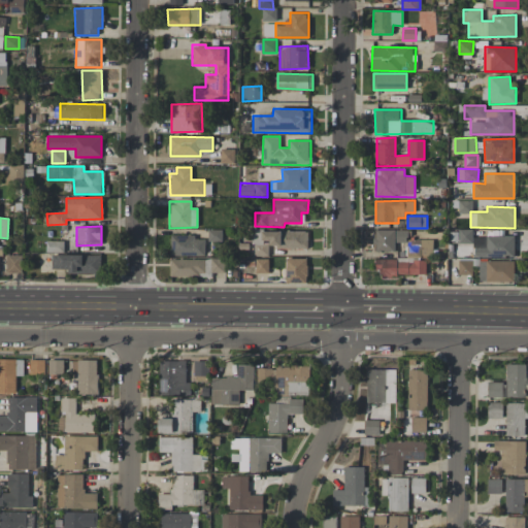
[(222,240),(222,230),(208,230),(208,240),(222,240)]
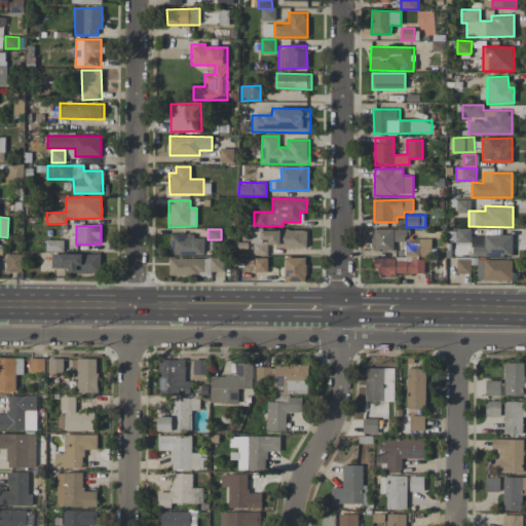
[(306,249),(306,229),(252,230),(252,255),(268,255),(268,245),(282,245),(282,249),(306,249)]
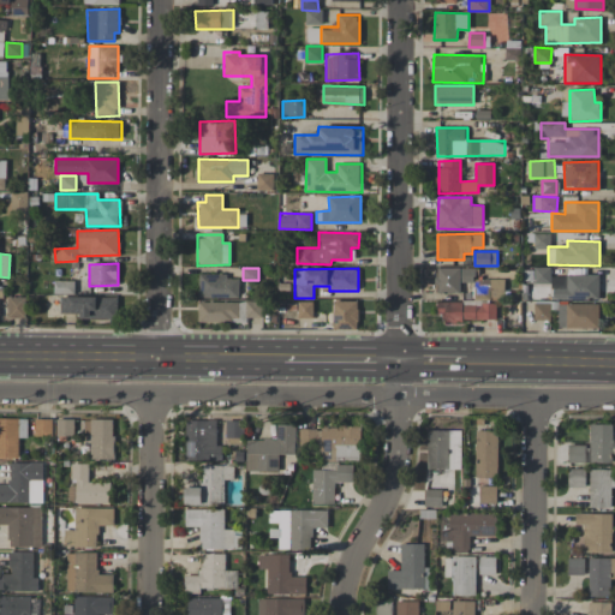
[(473,282),(475,268),(437,268),(436,292),(460,293),(460,282),(473,282)]
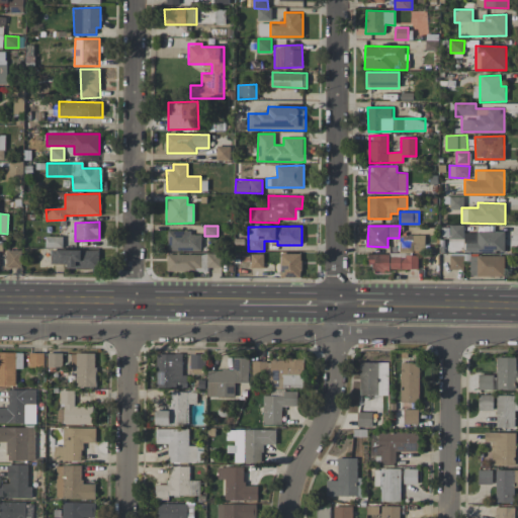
[(443,227),(443,238),(463,237),(463,226),(443,227)]
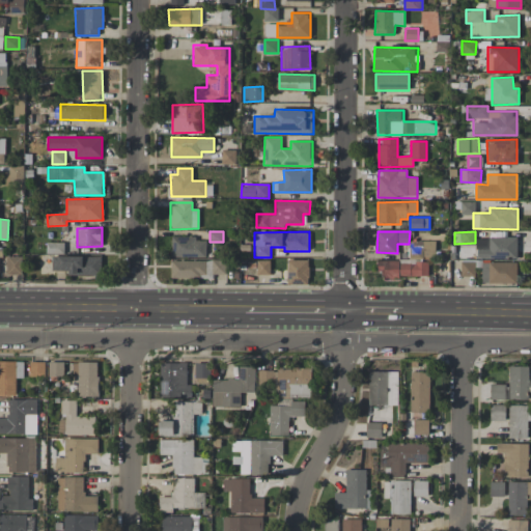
[(171,256),(206,257),(206,238),(172,236),(171,256)]
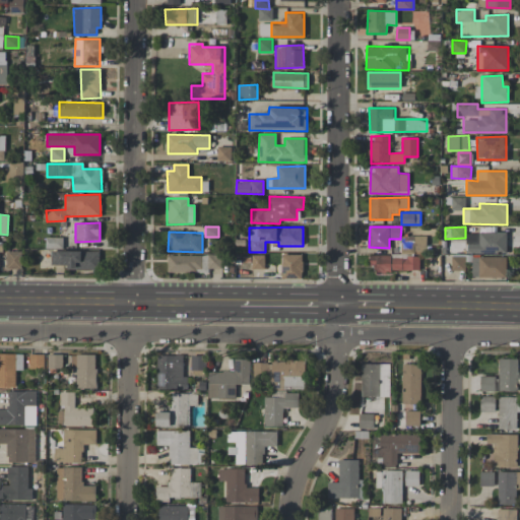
[(506,254),(507,234),(467,233),(466,253),(506,254)]
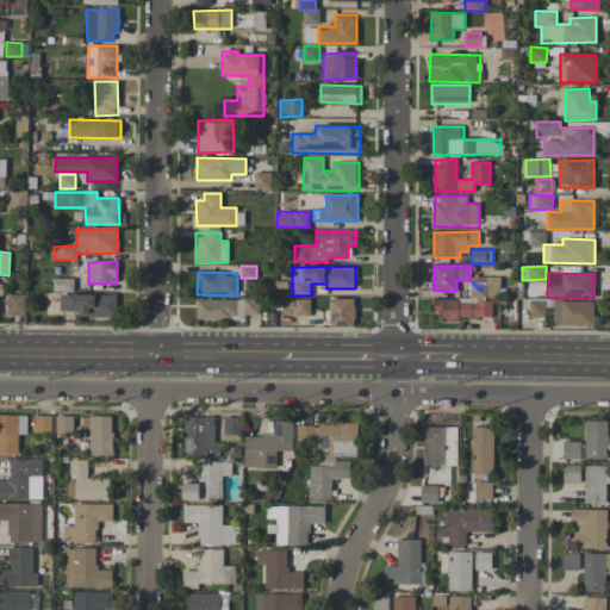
[(500,278),(470,277),(470,300),(434,299),(434,311),(442,311),(441,317),(492,318),(492,299),(499,299),(500,278)]
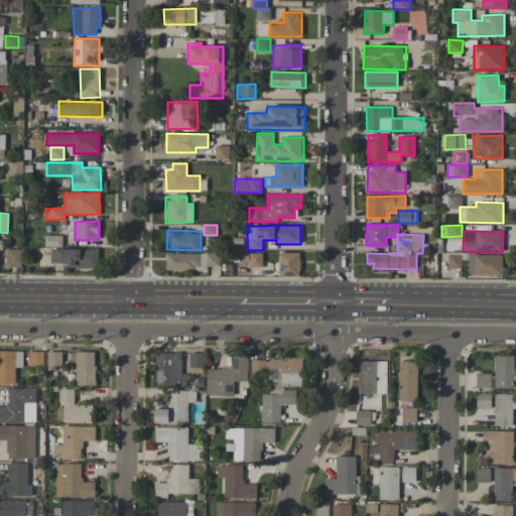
[(45,246),(61,247),(62,236),(45,236),(45,246)]
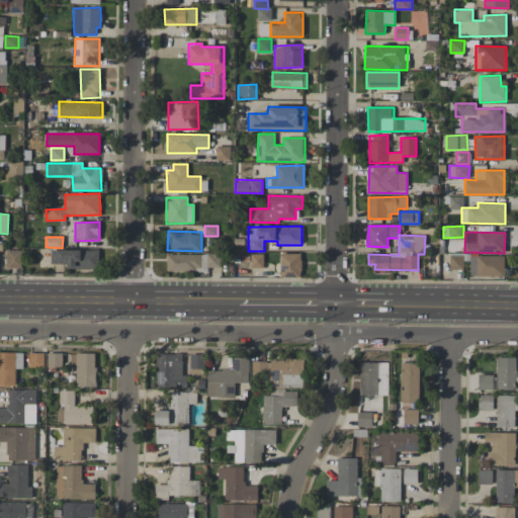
[(21,268),(21,251),(7,250),(7,267),(21,268)]
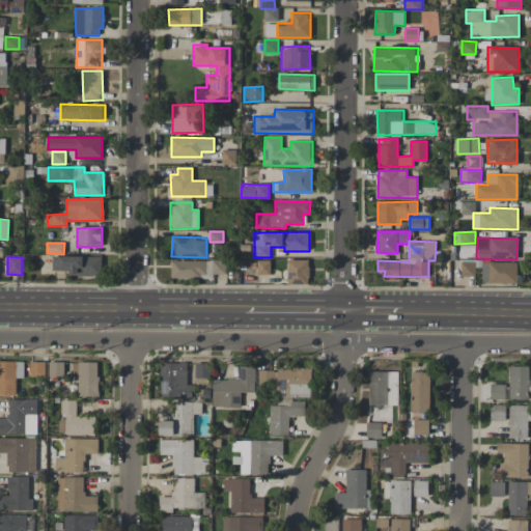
[(52,271),(68,271),(68,276),(101,276),(102,256),(53,256),(52,271)]
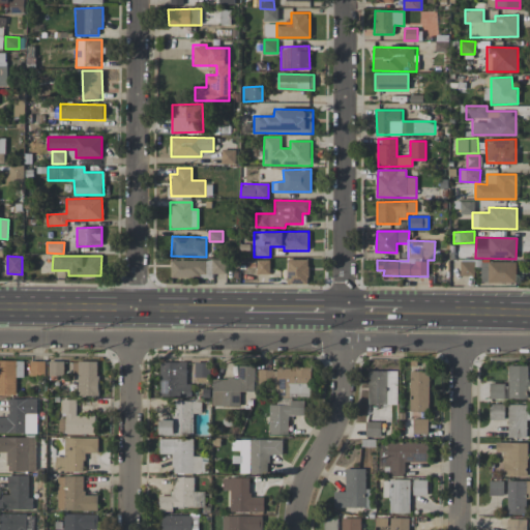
[(226,273),(226,260),(171,260),(171,277),(208,277),(208,273),(226,273)]
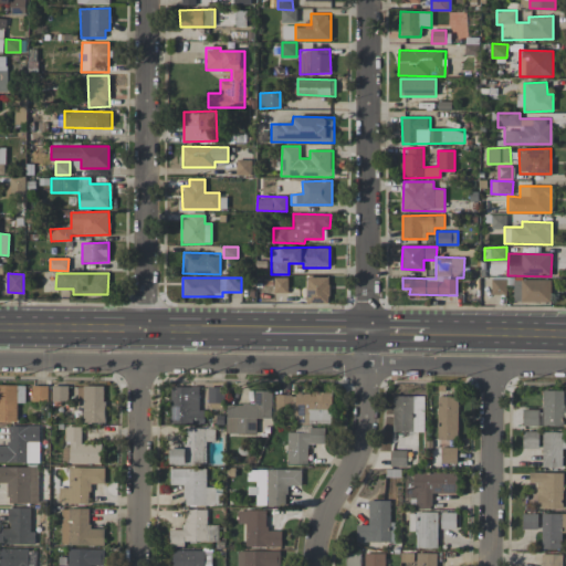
[(287,292),(287,278),(273,278),(274,293),(287,292)]
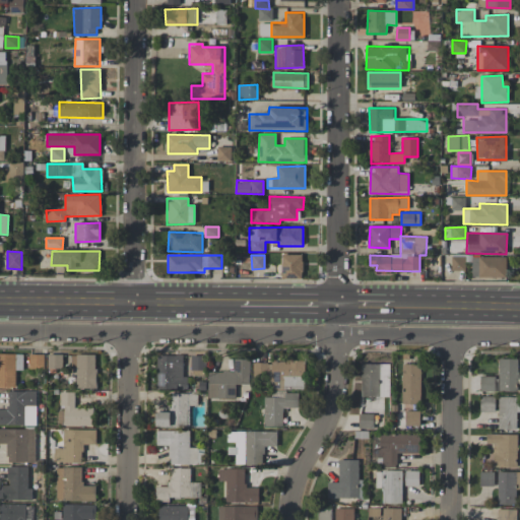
[(303,255),(281,255),(281,273),(295,274),(295,278),(302,278),(303,255)]
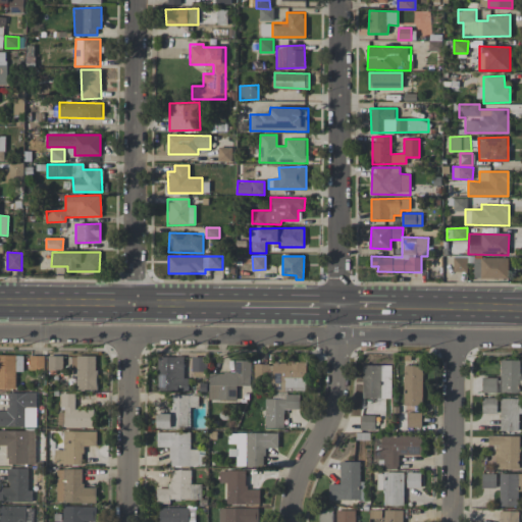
[(454,271),(466,272),(467,259),(454,258),(454,271)]
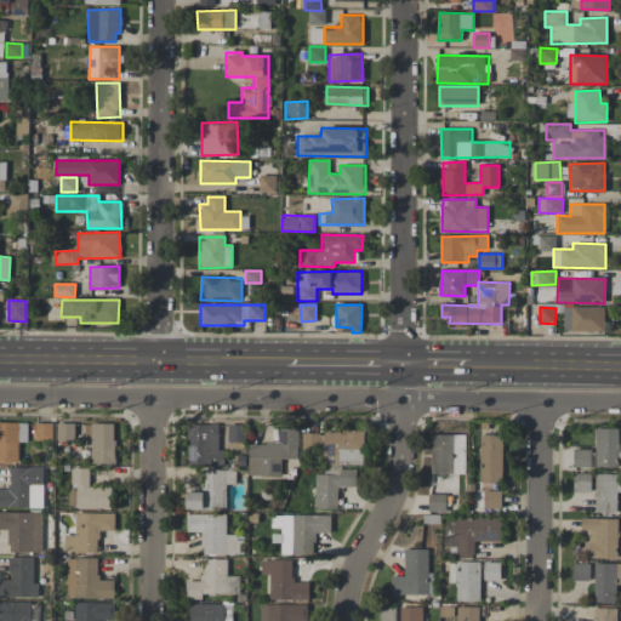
[(605,307),(567,307),(567,331),(605,331),(605,307)]
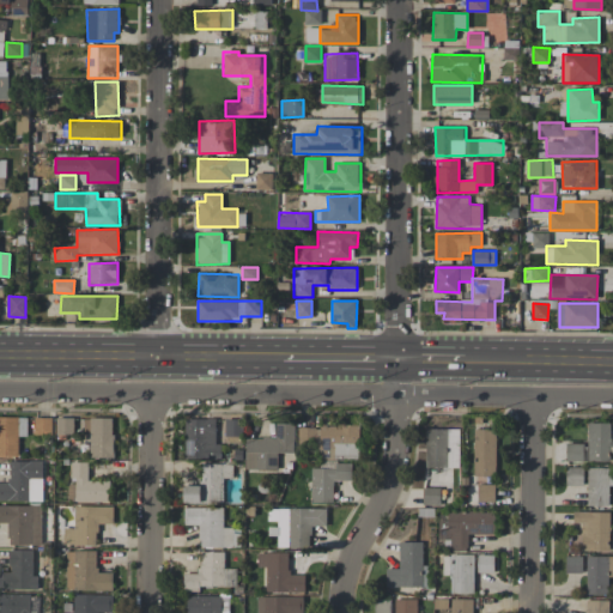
[(0,456),(18,457),(18,436),(26,436),(26,418),(0,417),(0,456)]
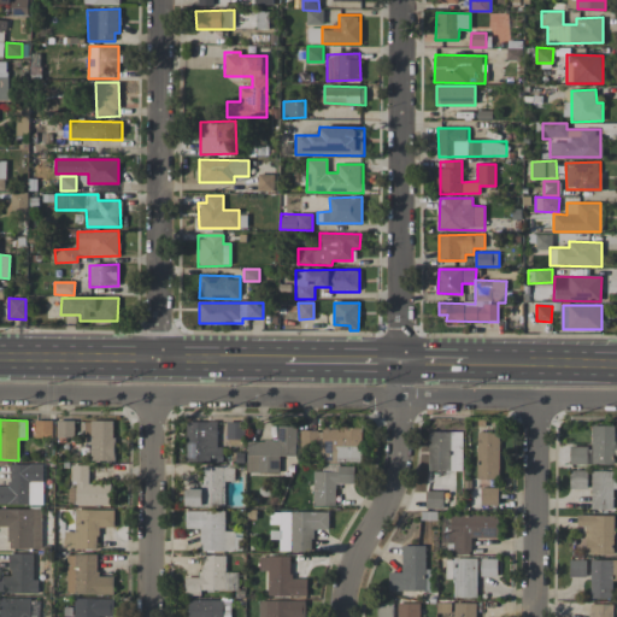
[(35,436),(52,438),(52,421),(35,421),(35,436)]
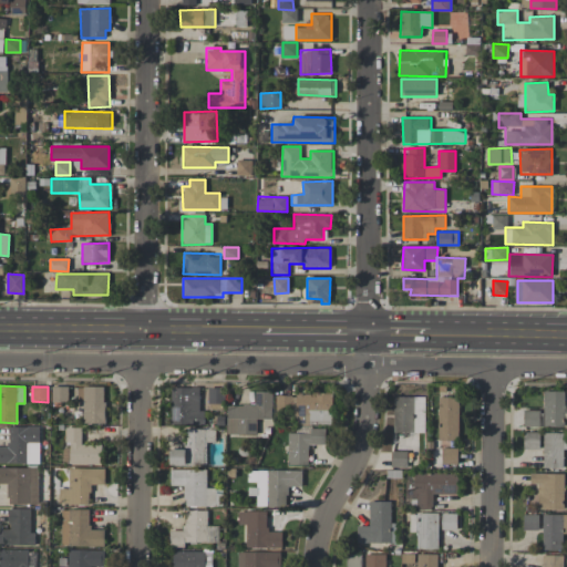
[(69,387),(52,387),(52,402),(69,402),(69,387)]
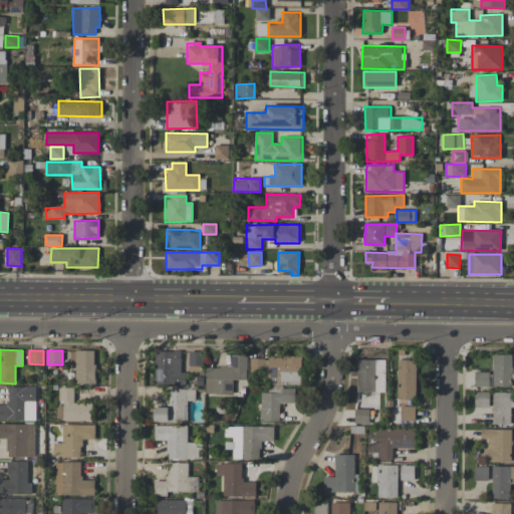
[(94,350),(73,350),(73,384),(95,383),(94,350)]
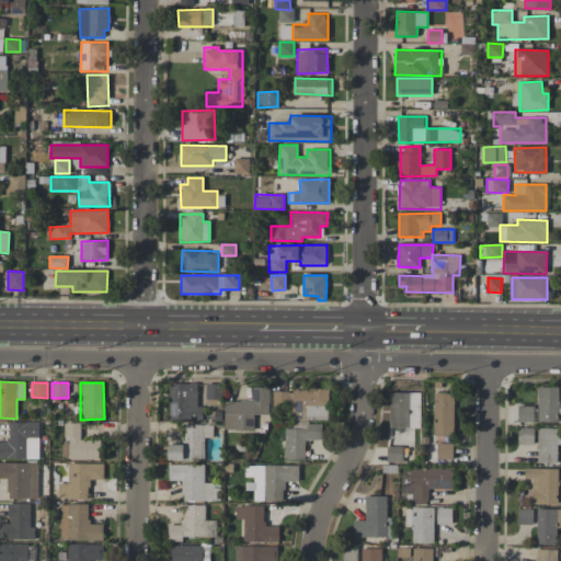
[(170,384),(170,421),(203,421),(203,407),(197,407),(197,384),(170,384)]
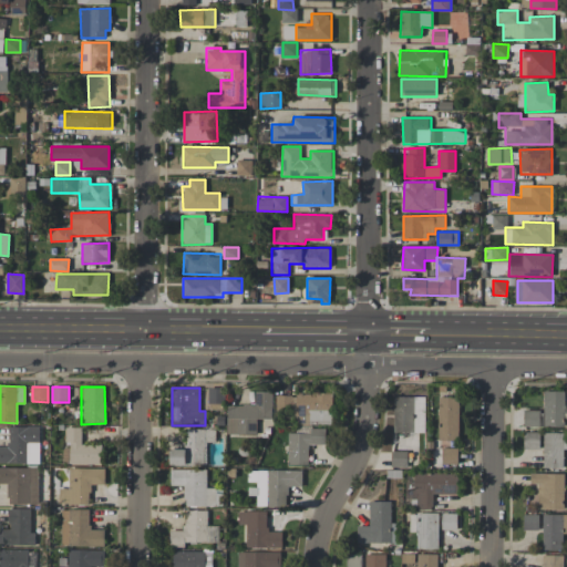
[(224,404),(224,389),(209,388),(208,403),(224,404)]
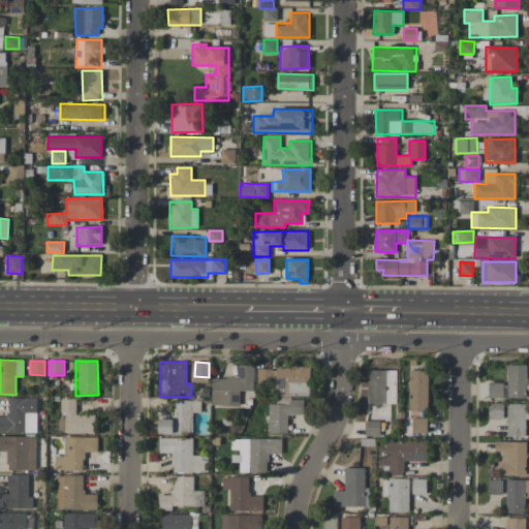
[(527,365),(507,365),(506,383),(489,382),(489,398),(527,399),(527,365)]
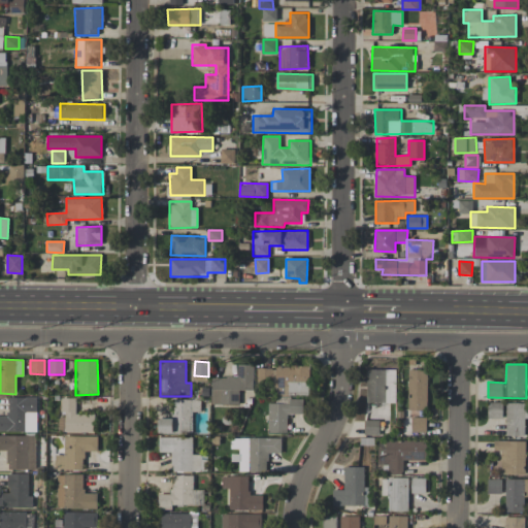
[(239,404),(239,390),(254,390),(254,365),(238,365),(238,377),(211,377),(211,404),(239,404)]
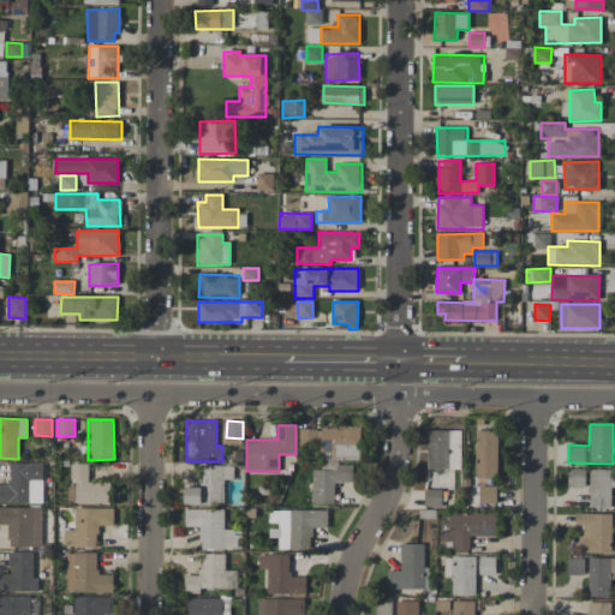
[(300,427),(299,446),(320,446),(320,460),(360,461),(360,429),(300,427)]
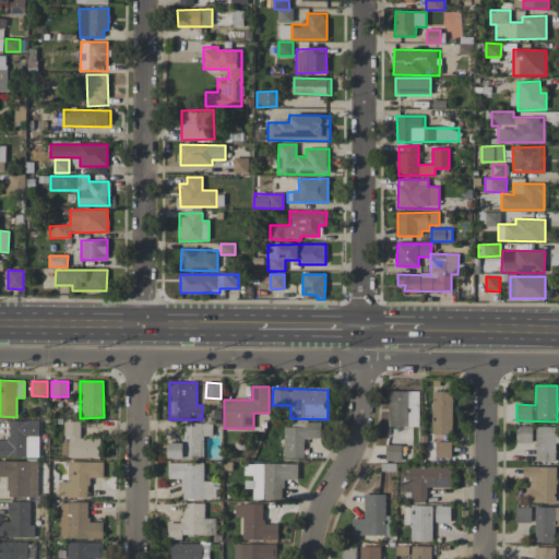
[(418,427),(418,391),(389,391),(388,426),(418,427)]
